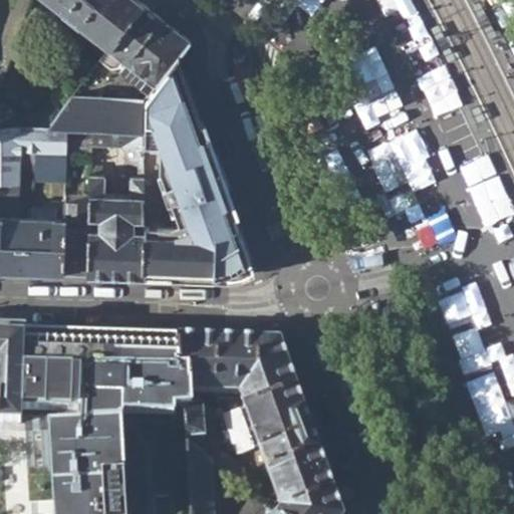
[(142,3),(137,0),(46,0),(107,47),(142,3)]
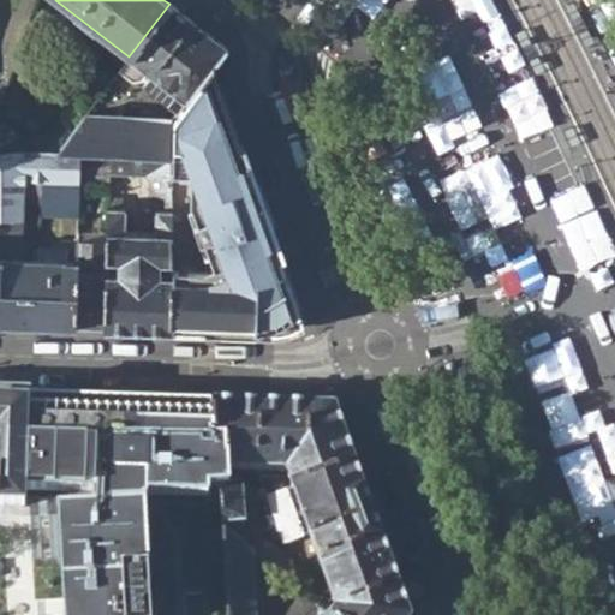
[(143,84),(177,111),(183,101),(209,70),(226,48),(169,4),(129,57),(117,75),(130,84),(138,84),(147,72),(150,76),(143,84)]
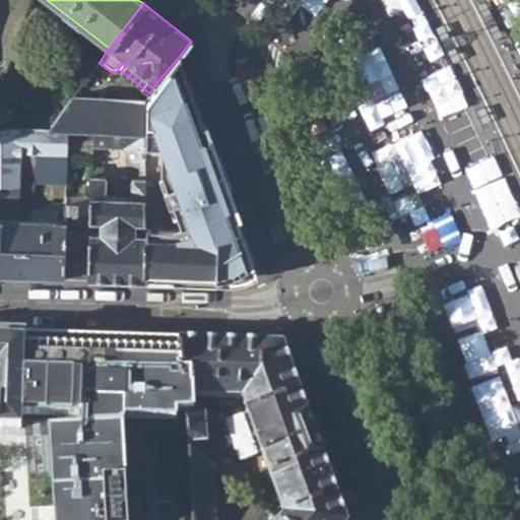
[(484,4),(478,7),(497,43),(503,40),(484,4)]
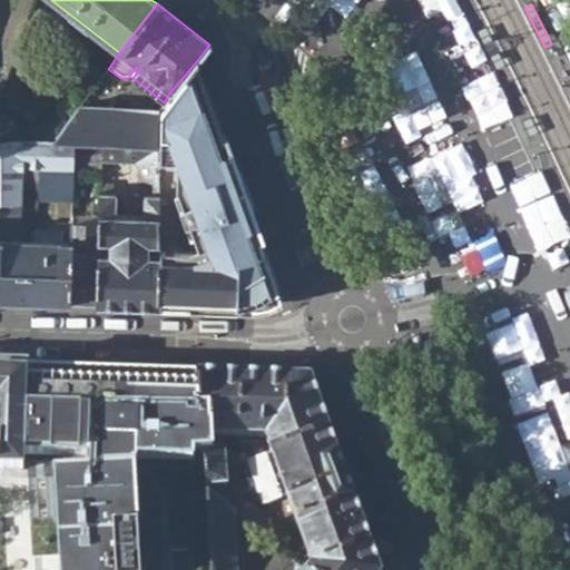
[(485,26),(479,29),(498,68),(505,65),(485,26)]
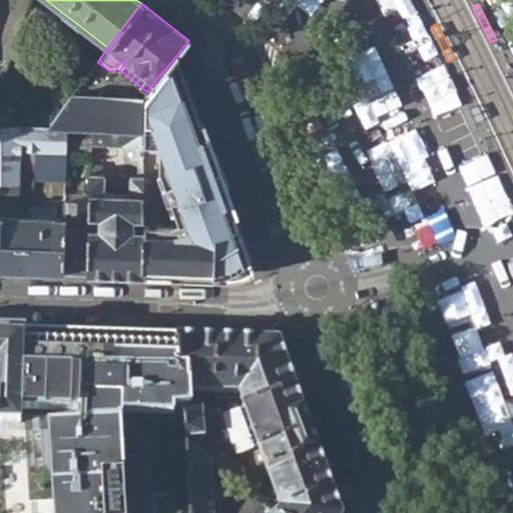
[(141,273),(224,278),(225,274),(248,261),(209,155),(199,158),(197,149),(207,147),(174,58),(152,84),(147,92),(141,101),(141,133),(141,156),(141,211),(141,273)]
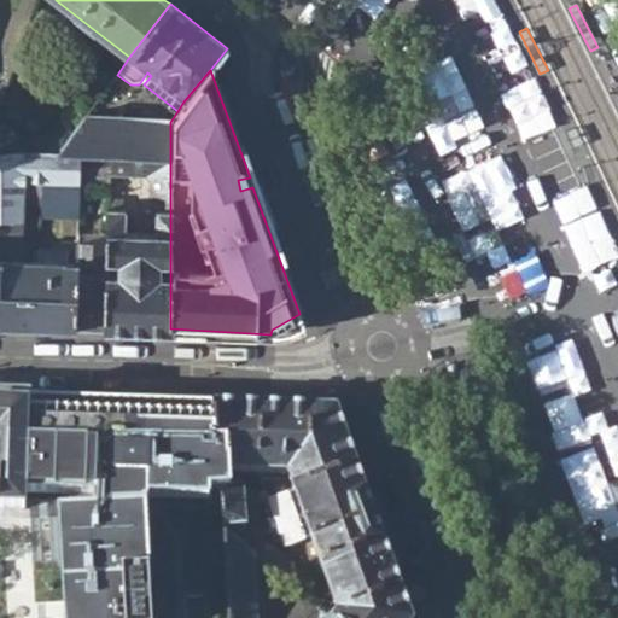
[(109,156),(127,157),(170,161),(170,122),(85,116),(58,151),(76,153),(109,156)]
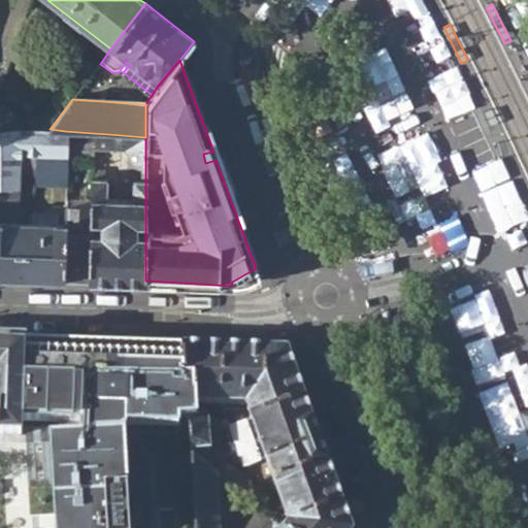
[(492,108),(486,111),(492,125),(499,122),(492,108)]
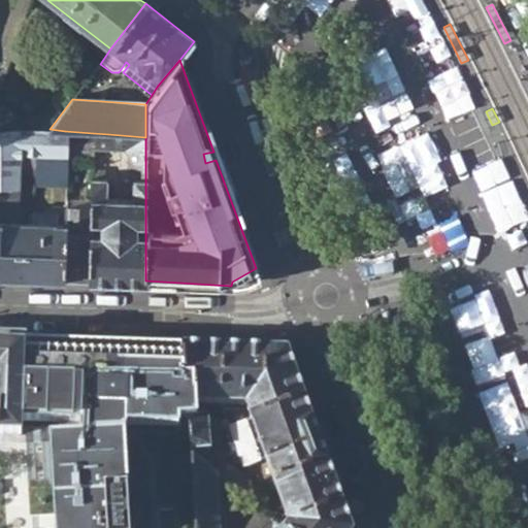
[(64,187),(65,155),(65,131),(50,129),(7,130),(0,130),(0,195),(2,195),(2,202),(21,203),(22,167),(35,167),(35,188),(64,187)]
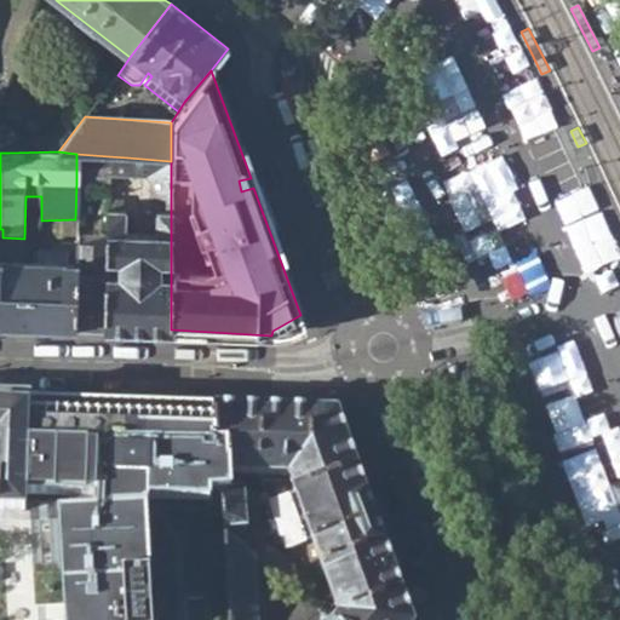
[(108,183),(109,156),(76,154),(76,182),(108,183)]
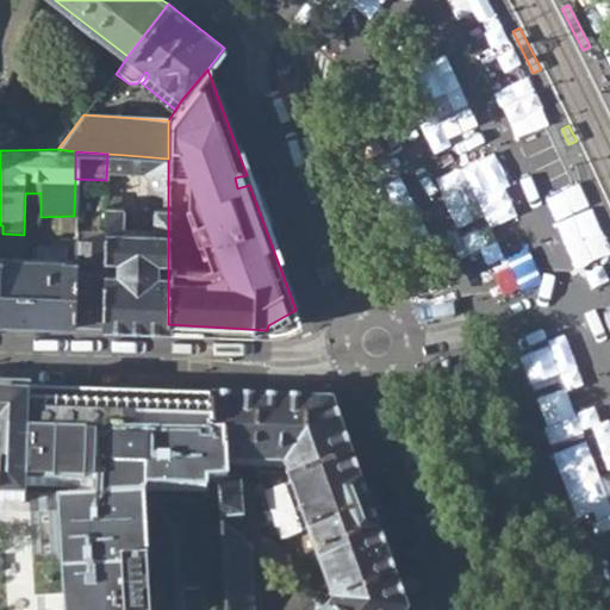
[(106,240),(104,323),(168,324),(168,251),(168,186),(168,159),(125,155),(125,169),(142,170),(148,176),(153,228),(123,226),(122,207),(118,201),(116,203),(114,194),(106,194),(106,240)]
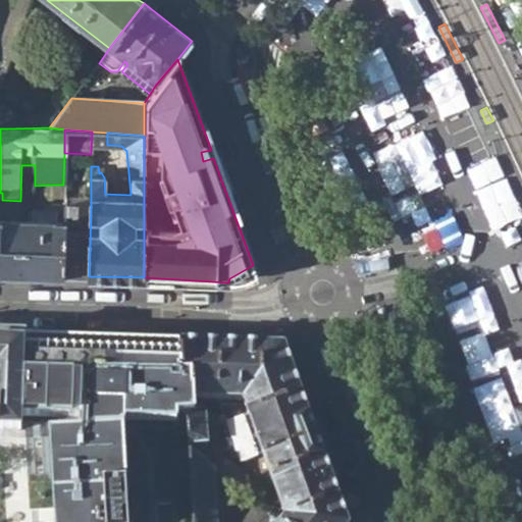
[(201,152),(203,161),(213,158),(211,150),(201,152)]
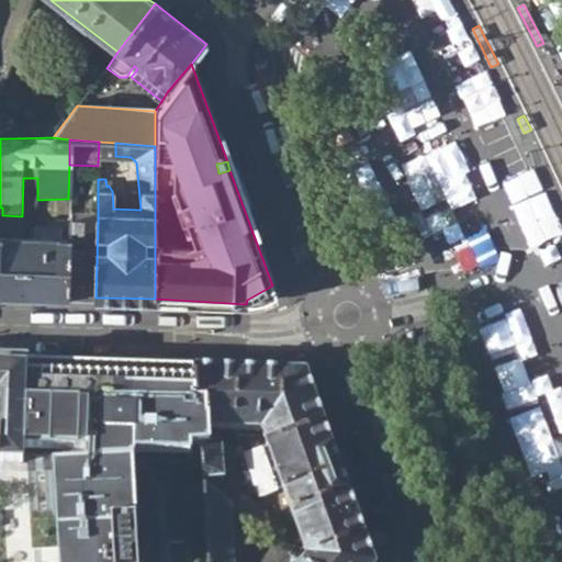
[(65,298),(96,298),(98,221),(67,220),(67,235),(65,298)]
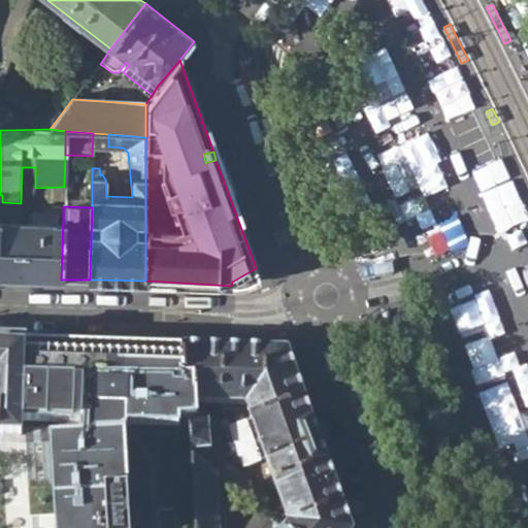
[(0,276),(25,278),(61,279),(63,221),(27,221),(0,219),(0,276)]
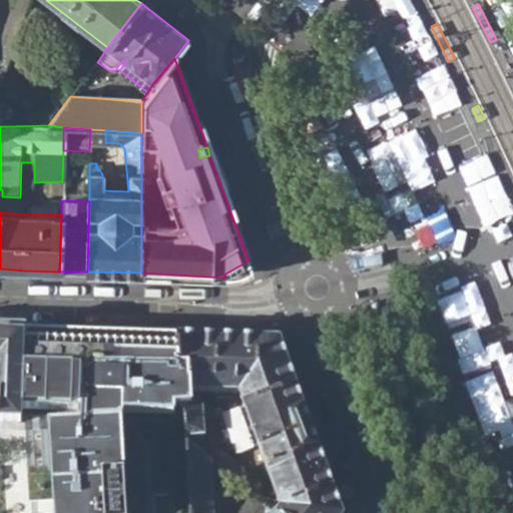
[(51,512),(126,512),(125,414),(170,411),(170,405),(180,407),(188,405),(186,392),(185,366),(177,366),(176,336),(0,328),(0,419),(13,420),(15,407),(67,407),(67,420),(46,421),(51,512)]
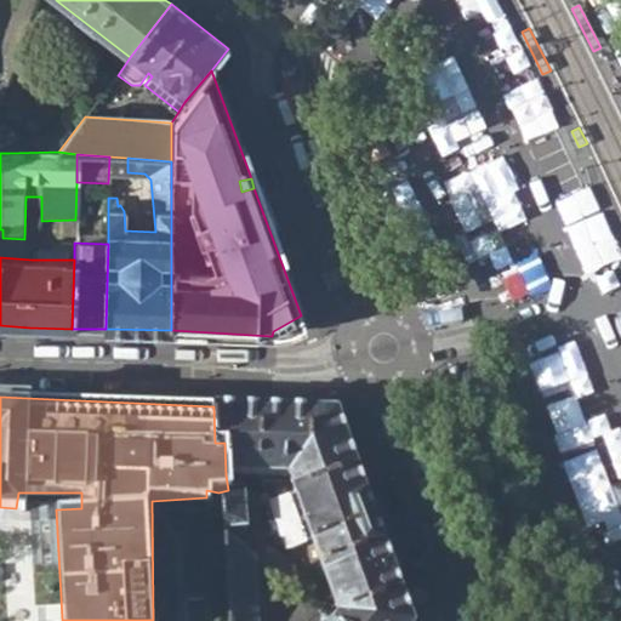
[(337,408),(214,406),(215,443),(224,443),(226,474),(257,474),(285,548),(313,540),(340,610),(329,620),(414,620),(415,620),(337,408)]
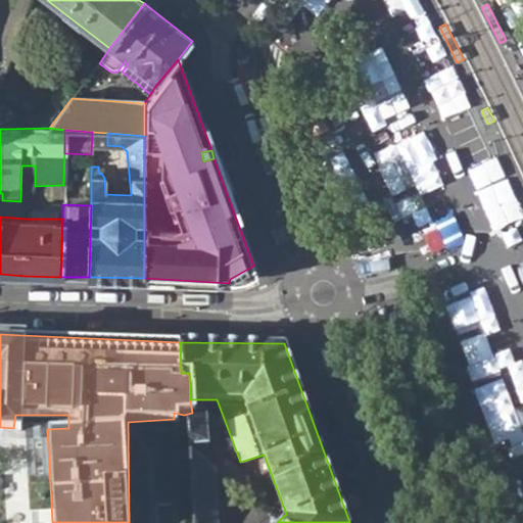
[(192,413),(184,415),(185,458),(211,477),(250,505),(262,491),(206,445),(206,412),(192,413)]
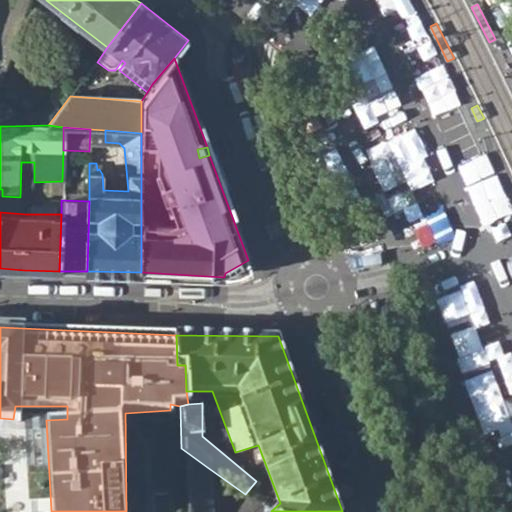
[(184,511),(209,511),(207,467),(181,448),(184,511)]
